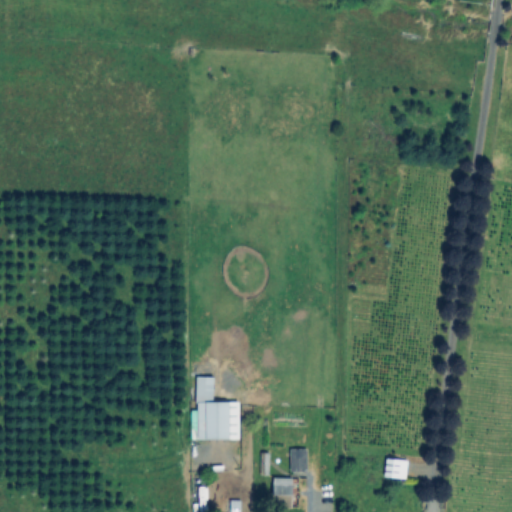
[(196,398),(196,377),(215,378),(215,398),(196,398)]
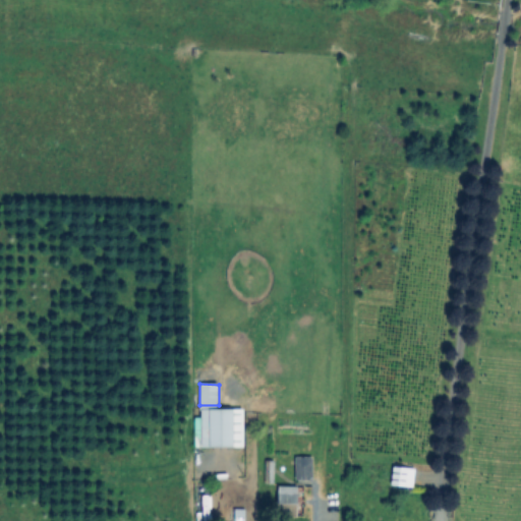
[(234,413),(232,447),(201,446),(204,412),(234,413)]
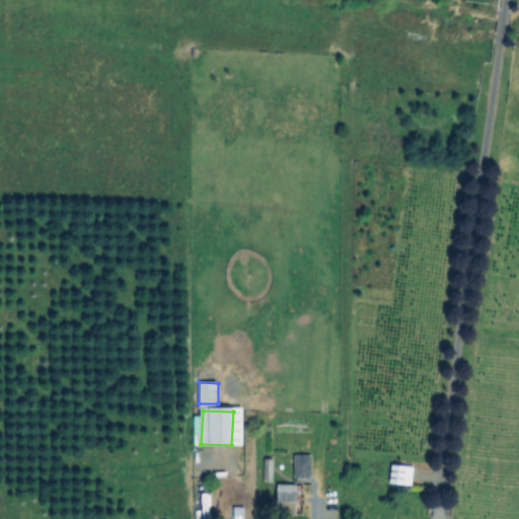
[(292,476),(309,475),(309,453),(292,454),(292,476)]
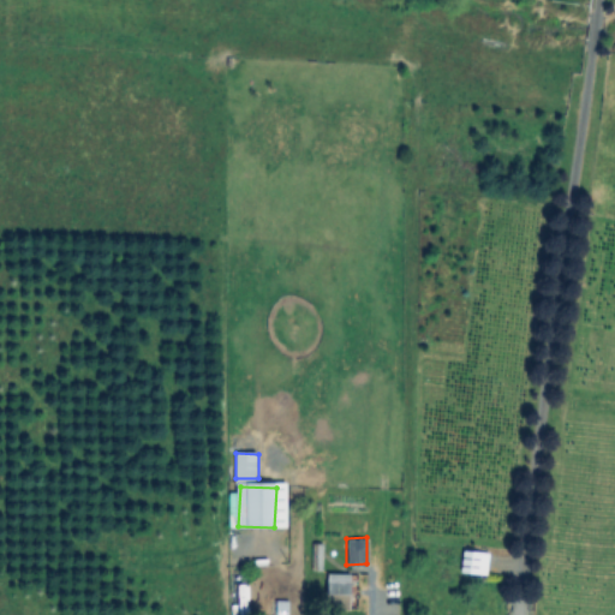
[(324,543),(324,571),(314,571),(315,543),(324,543)]
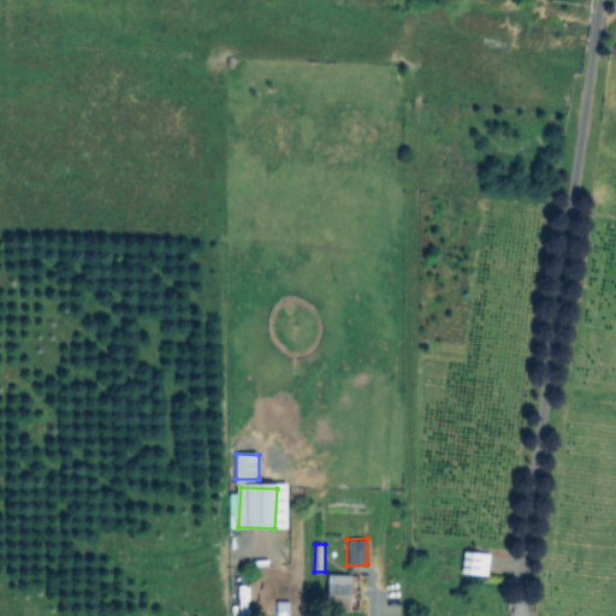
[(350,576),(350,610),(331,610),(331,578),(350,576)]
